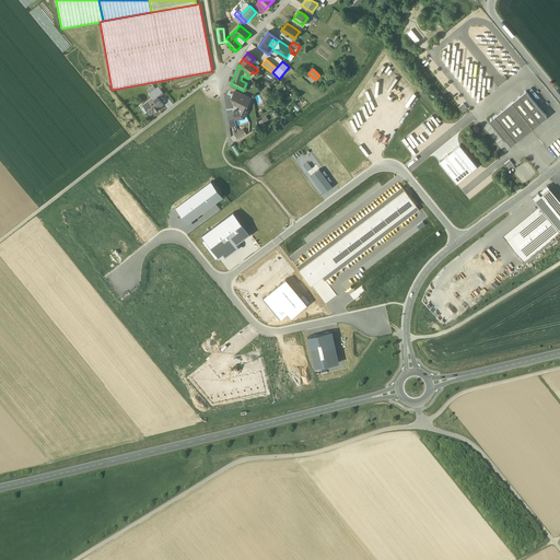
[(272,72),(270,71),(265,78),(270,82),(276,76),(272,72)]
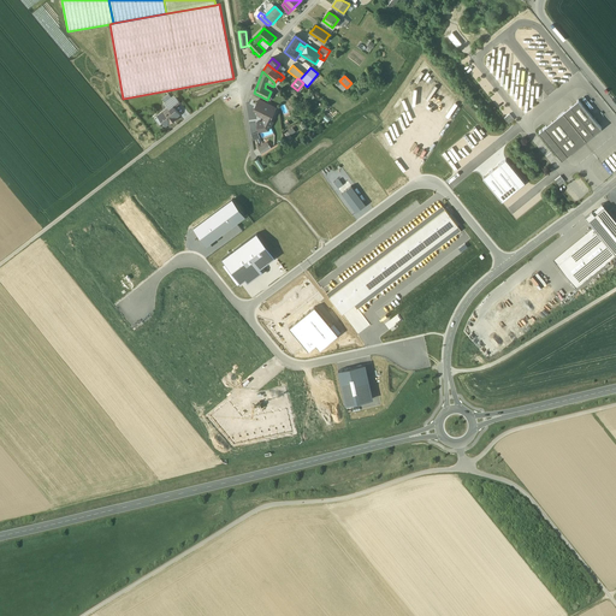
[(179,102),(173,95),(165,104),(167,107),(171,105),(173,107),(179,102)]
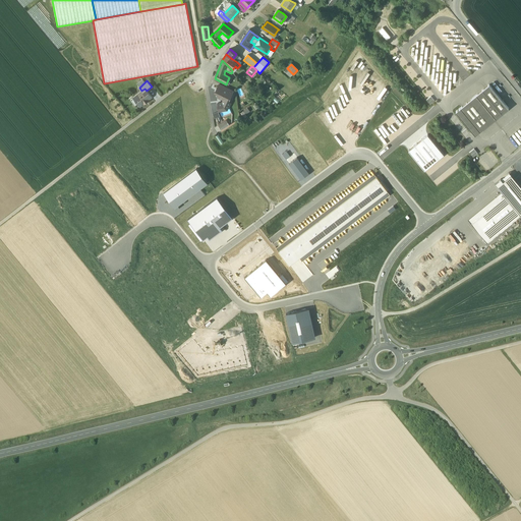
[(231,90),(220,83),(218,87),(223,90),(223,89),(229,92),(231,90)]
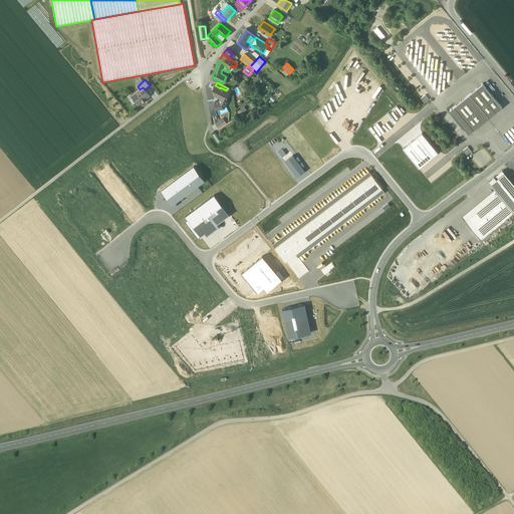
[(483,83),(450,109),(469,134),(502,106),(483,83)]
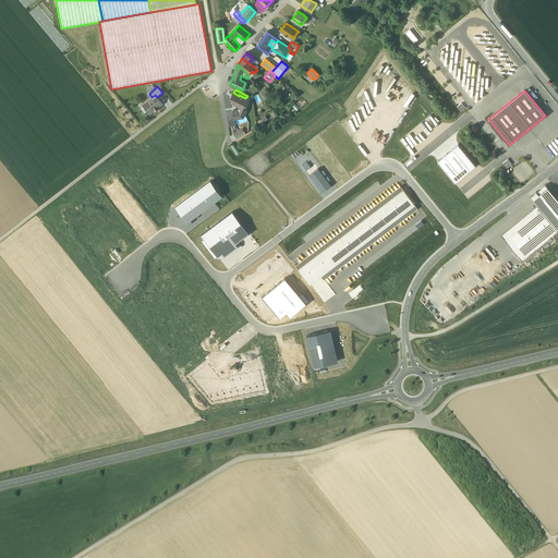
[(245,98),(239,95),(239,96),(233,93),(231,98),(234,99),(232,104),(240,107),(244,109),(246,105),(243,102),(245,98)]
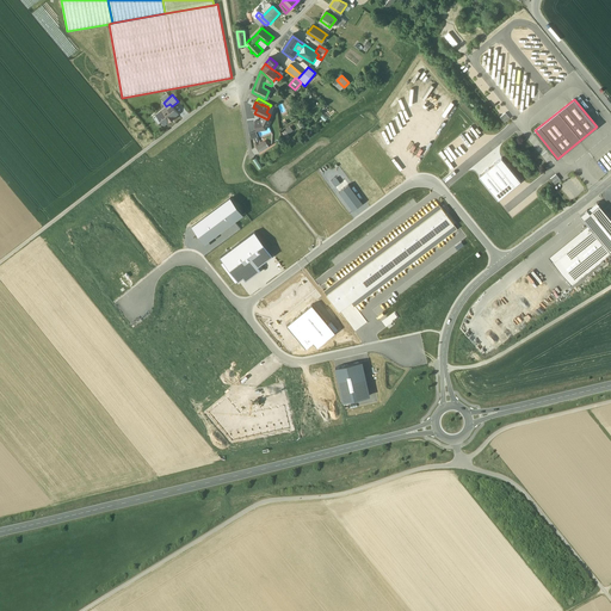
[(166,106),(156,115),(156,116),(161,122),(164,125),(168,122),(174,117),(178,113),(172,106),(170,104),(166,106)]
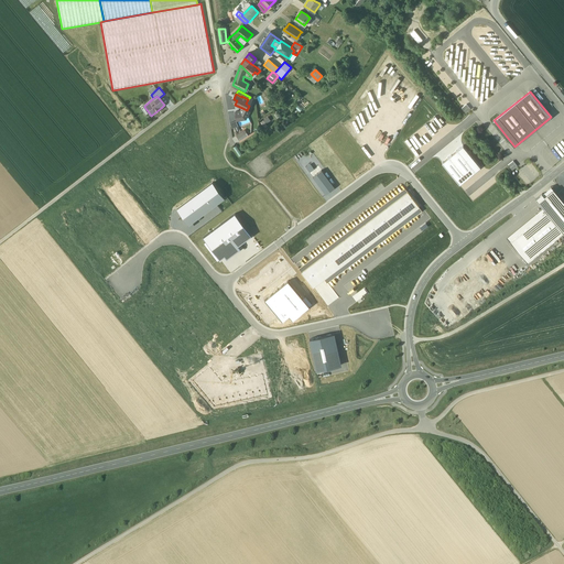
[(246,119),(249,111),(247,110),(242,108),(241,110),(236,111),(237,120),(246,119)]
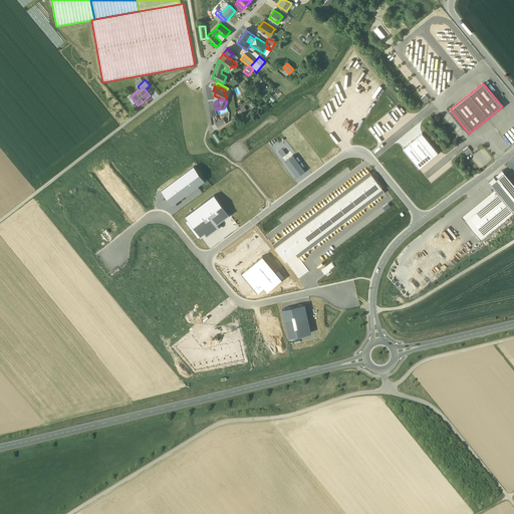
[(223,118),(215,123),(218,127),(226,123),(224,120),(225,120),(223,118)]
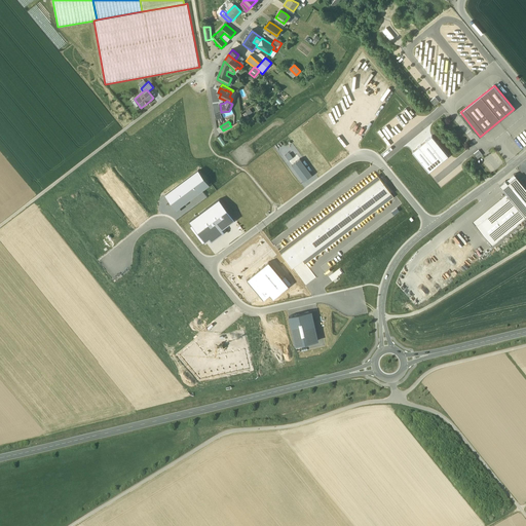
[(433,136),(412,151),(428,172),(448,155),(433,136)]
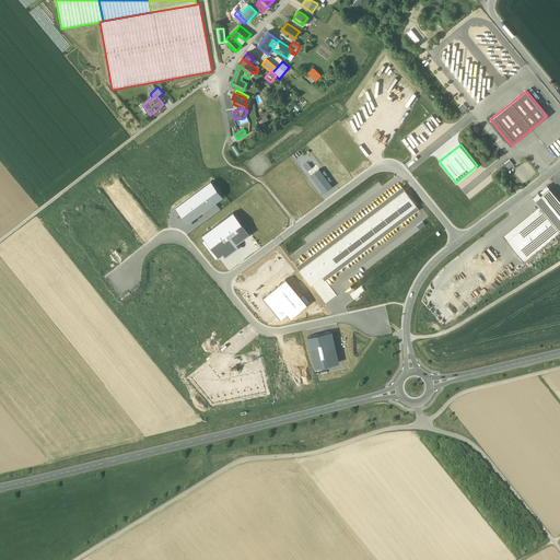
[(510,159),(504,163),(509,168),(514,164),(510,159)]
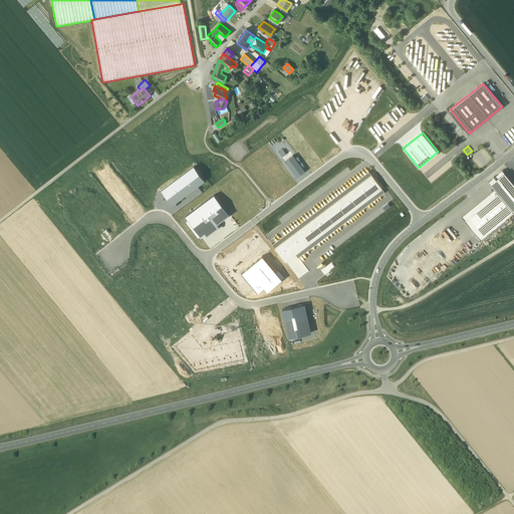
[(285,161),(297,177),(305,171),(293,155),(285,161)]
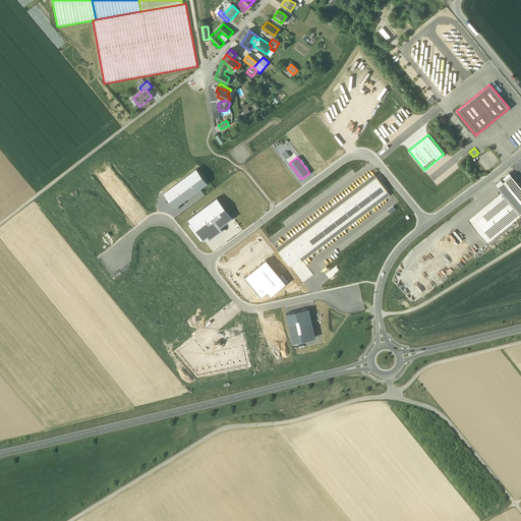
[(164,192),(175,207),(208,182),(196,168),(164,192)]
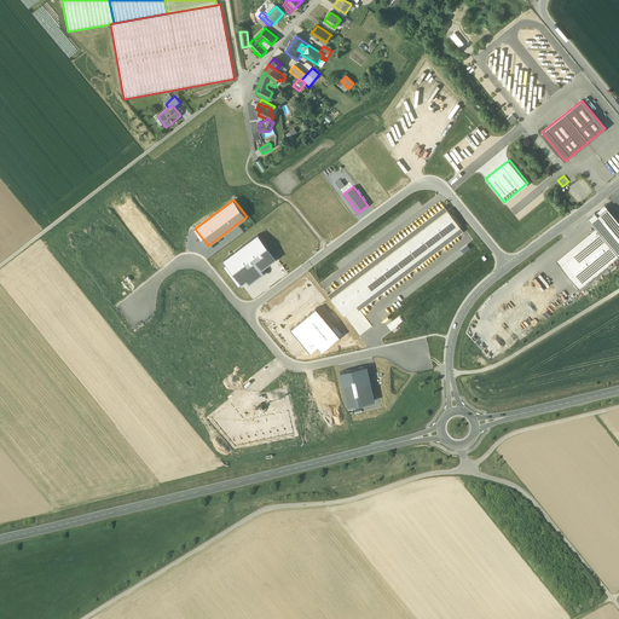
[(600,232),(618,256),(618,255),(618,221),(607,208),(597,215),(595,213),(588,219),(596,229),(600,232)]
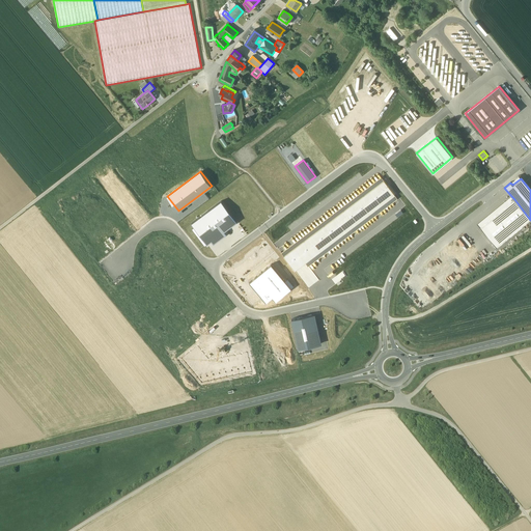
[(384,180),(284,256),(295,270),(394,195),(384,180)]
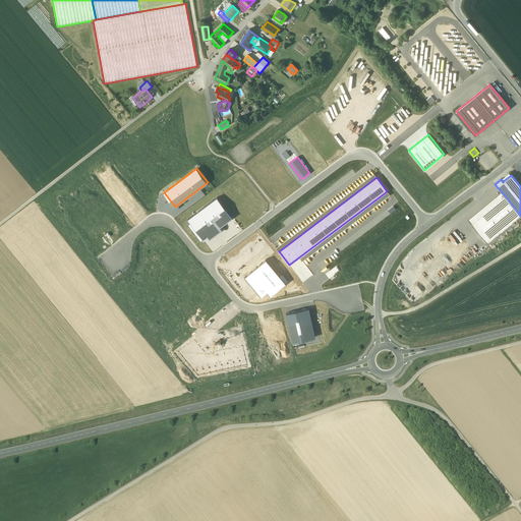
[(471,223),(505,195),(502,192),(468,219),(471,223)]
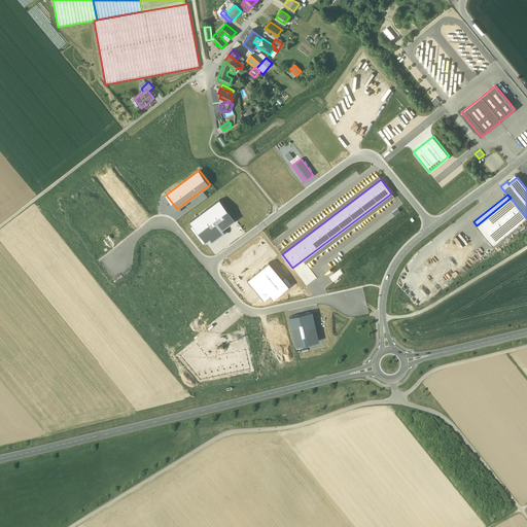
[(493,245),(526,218),(511,198),(477,225),(493,245)]
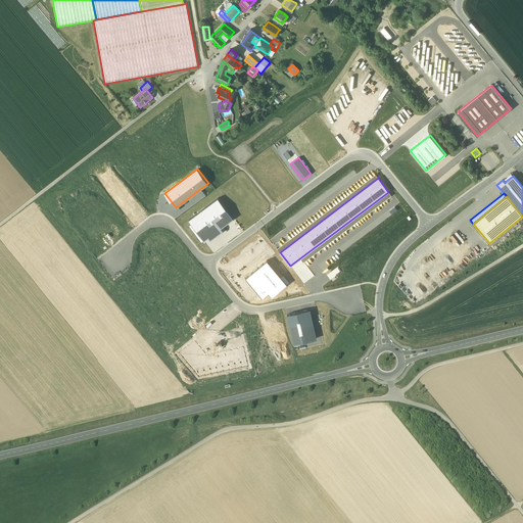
[(219,198),(189,220),(204,240),(207,237),(209,240),(222,231),(220,229),(234,219),(219,198)]
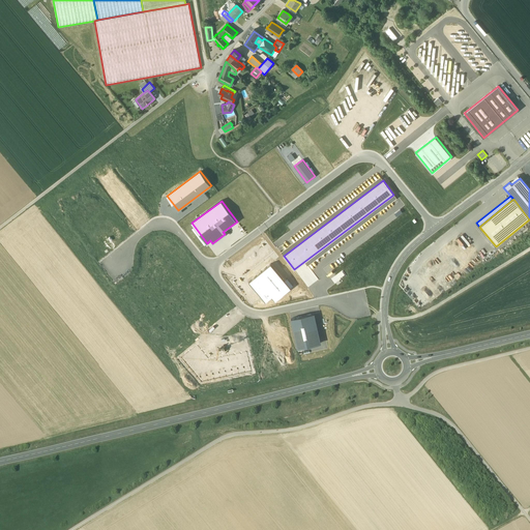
[(275,301),(291,288),(285,281),(270,264),(248,282),(265,302),(271,297),(275,301)]
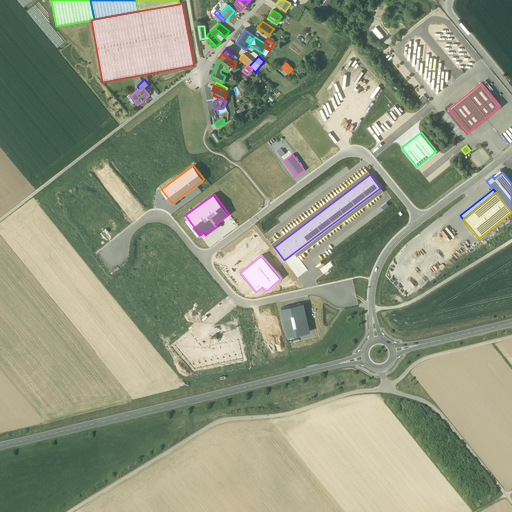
[(277,269),(283,276),(285,275),(278,265),(276,267),(277,269)]
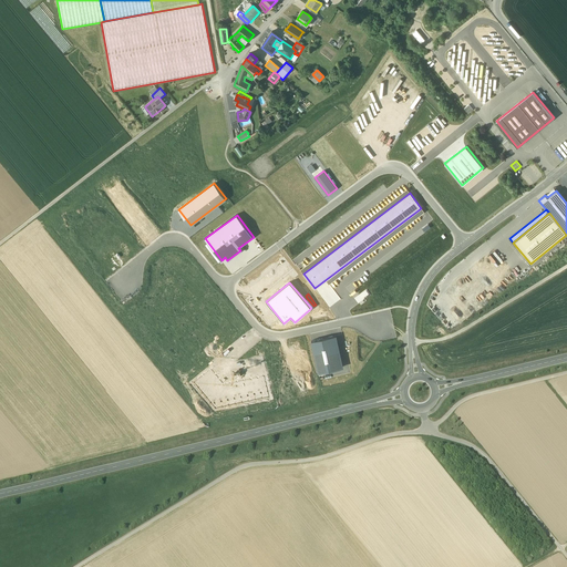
[(305,300),(311,308),(313,306),(307,298),(305,300)]
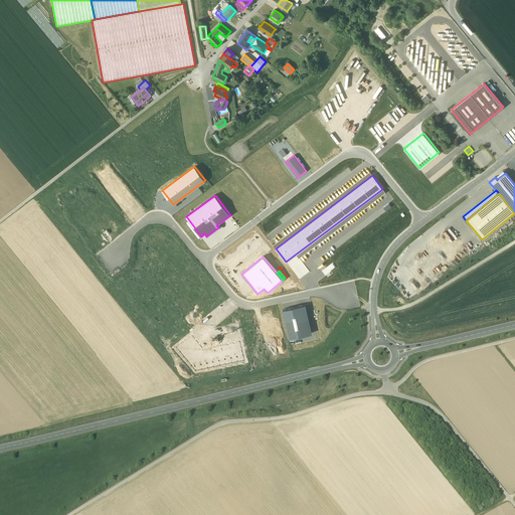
[(289,339),(309,334),(303,305),(283,310),(289,339)]
